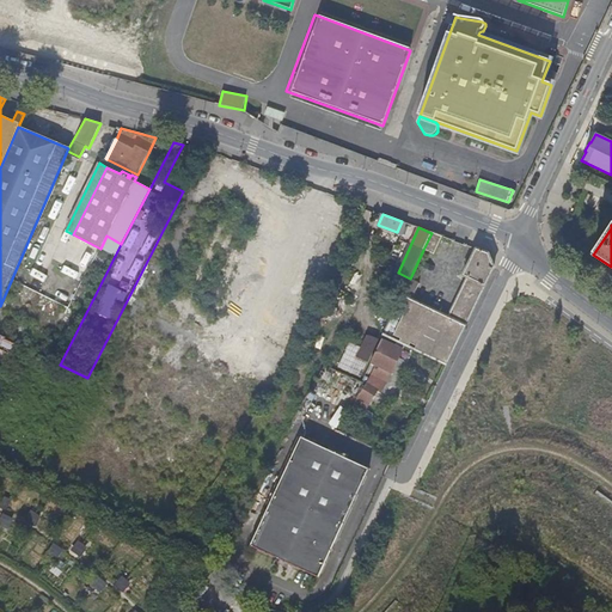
[(442,237),(432,233),(423,250),(434,254),(442,237)]
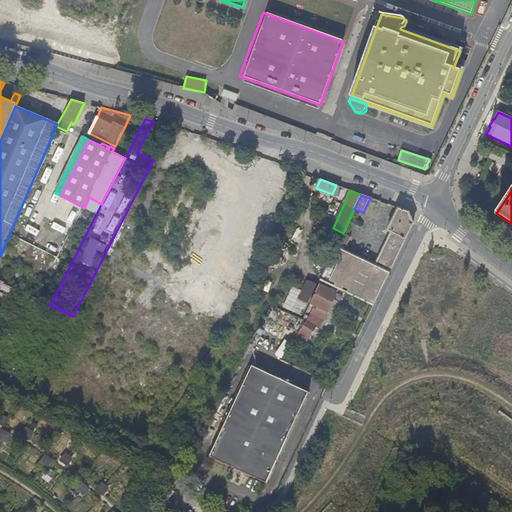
[(101,204),(89,197),(84,208),(96,214),(101,204)]
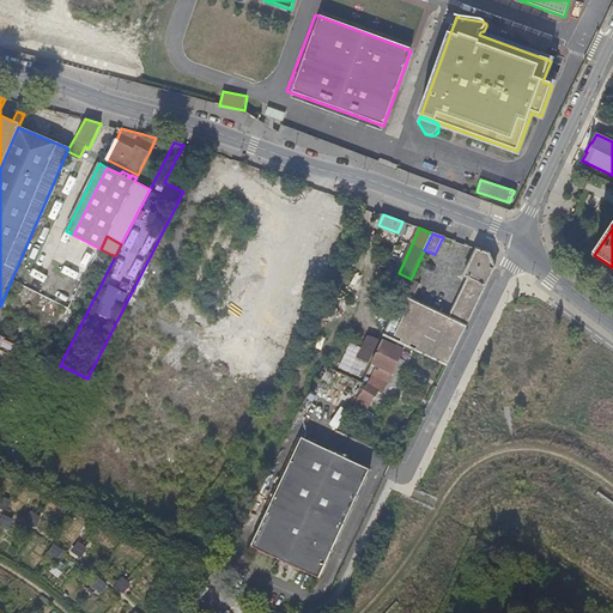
[(489,254),(477,249),(463,277),(468,278),(448,317),(412,301),(420,285),(411,280),(384,335),(398,341),(405,345),(447,365),(495,268),(489,254)]
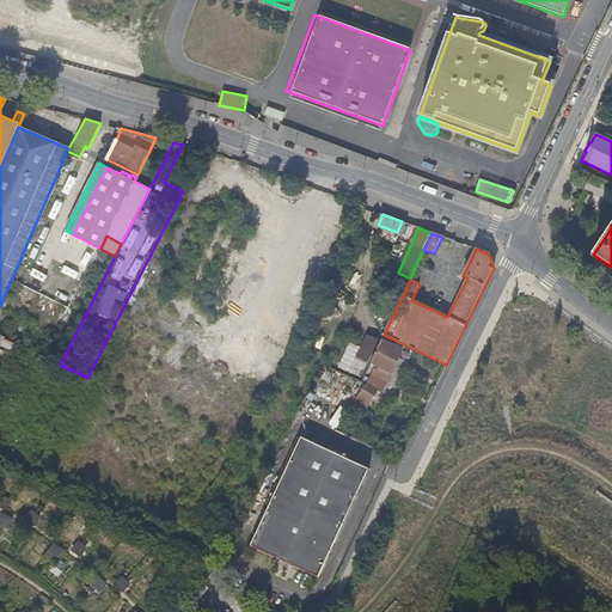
[(53,294),(67,300),(69,293),(55,287),(53,294)]
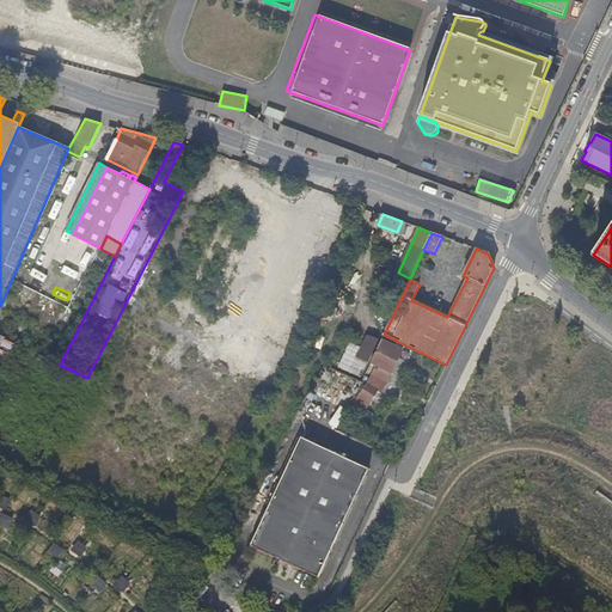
[(24,348),(4,340),(0,346),(0,368),(1,366),(12,372),(24,348)]
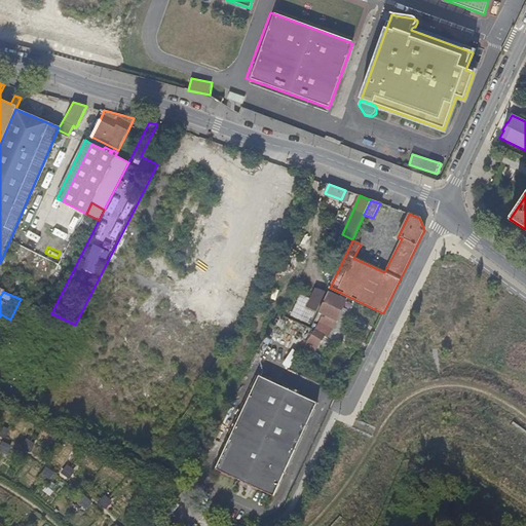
[(347,296),(341,293),(339,298),(328,292),(318,311),(326,314),(324,317),(321,316),(318,322),(332,328),(340,312),(343,314),(346,309),(342,307),(347,296)]
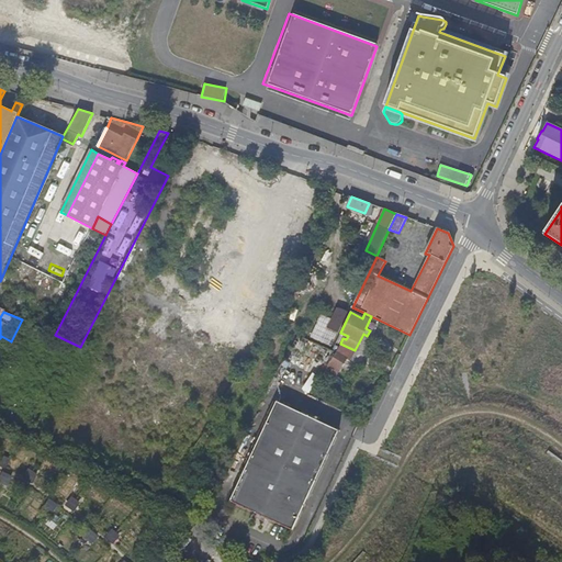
[(340,344),(337,343),(332,352),(335,353),(336,353),(347,359),(350,360),(355,350),(340,344)]
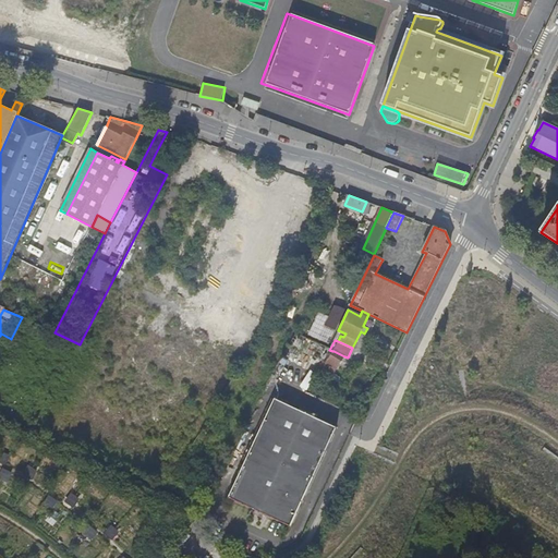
[(326,368),(335,373),(336,373),(344,356),(334,351),(326,368)]
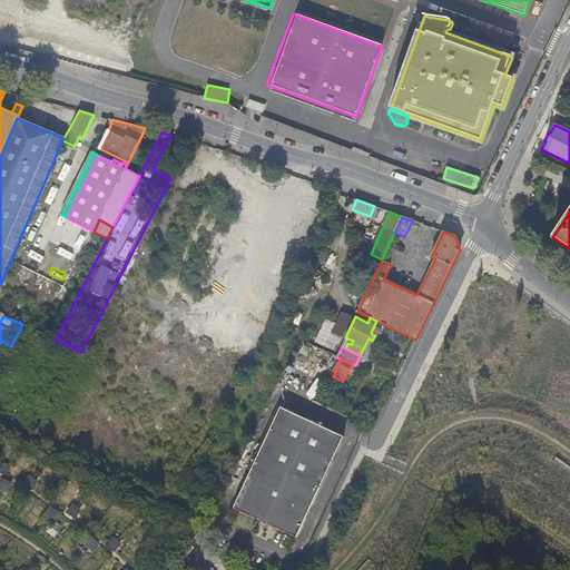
[(297,372),(288,366),(279,381),(288,386),(297,372)]
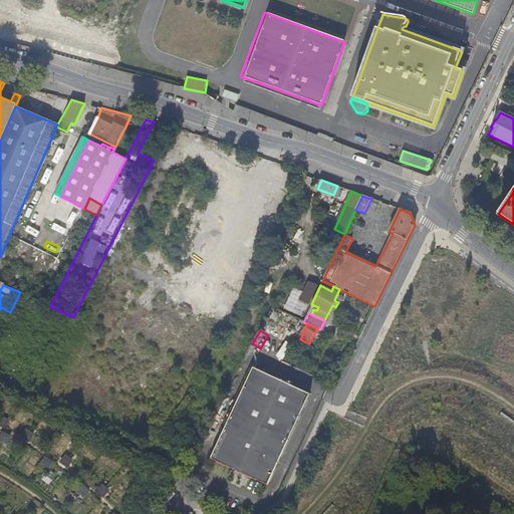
[(308,343),(300,339),(296,347),(304,351),(308,343)]
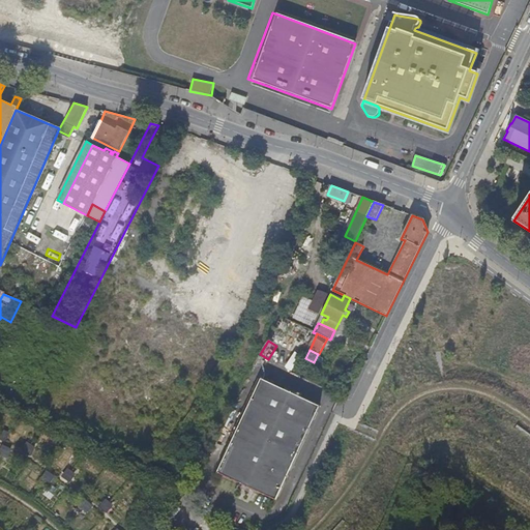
[(301,356),(295,353),(287,365),(293,370),(301,356)]
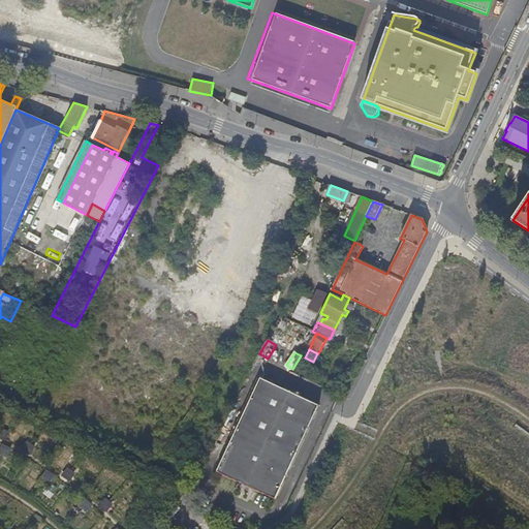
[(250,488),(275,499),(319,406),(260,378),(217,472),(242,484),(250,488)]
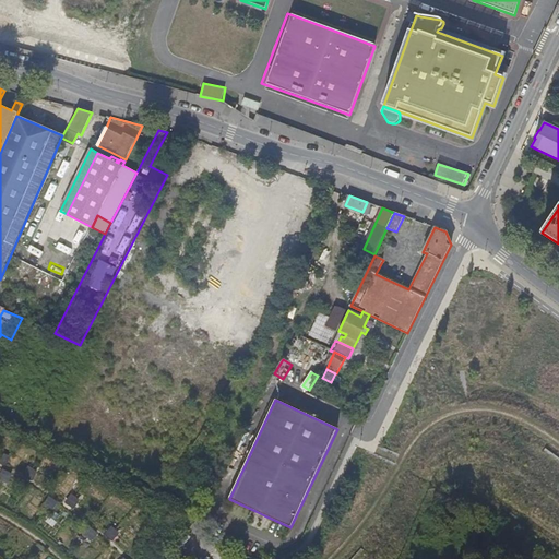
[(33,482),(38,472),(28,466),(23,476),(33,482)]
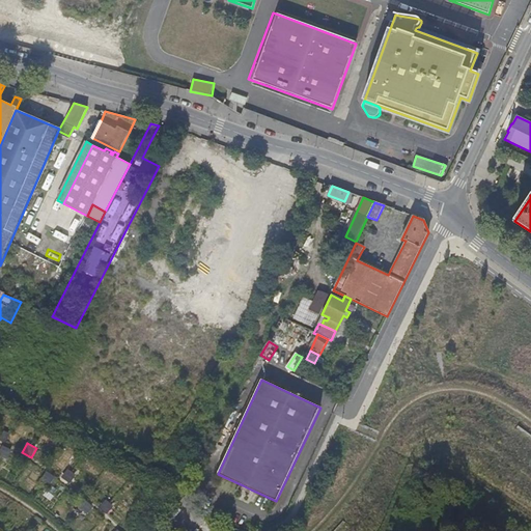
[(1,446),(0,449),(0,459),(9,463),(14,450),(1,446)]
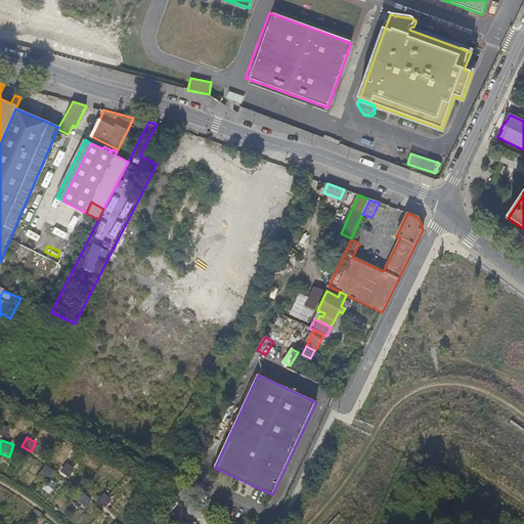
[(71,477),(75,469),(67,464),(61,472),(71,477)]
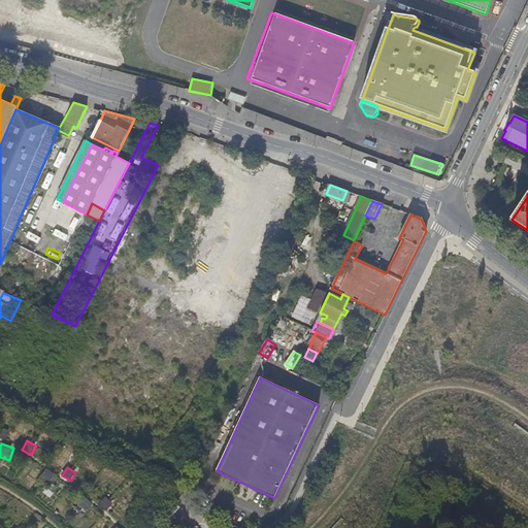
[(51,485),(57,476),(46,469),(40,477),(51,485)]
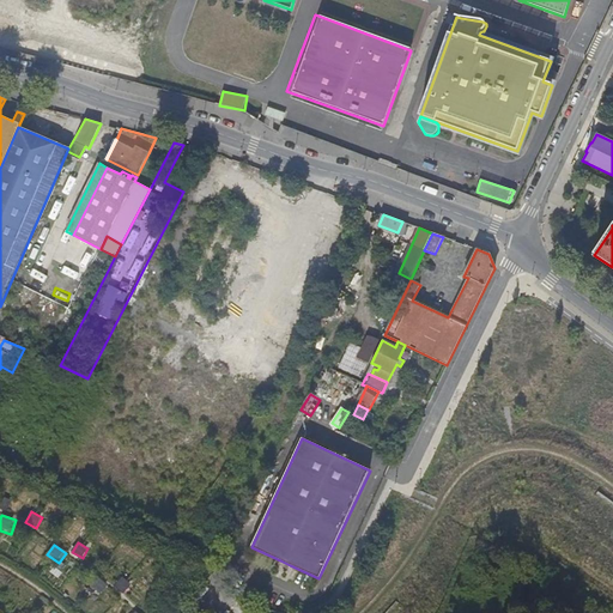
[(102,593),(108,583),(96,577),(91,587),(102,593)]
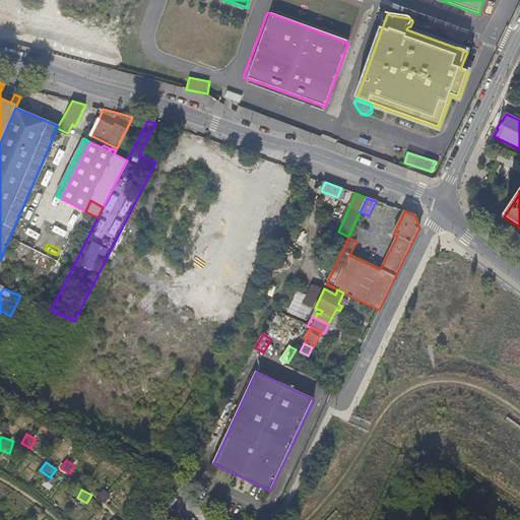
[(106,503),(112,496),(104,490),(98,497),(106,503)]
